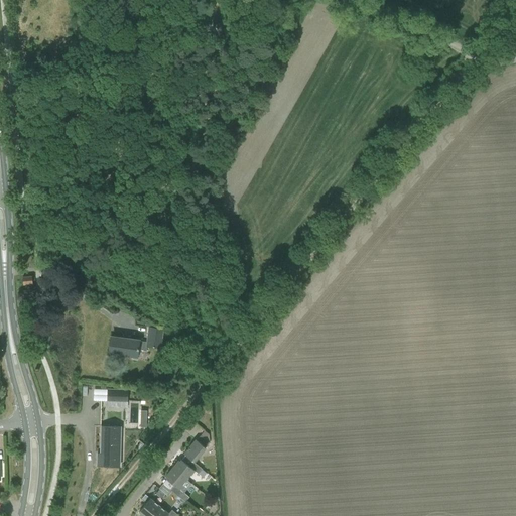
[(31,276),(22,277),(22,284),(32,284),(31,276)]
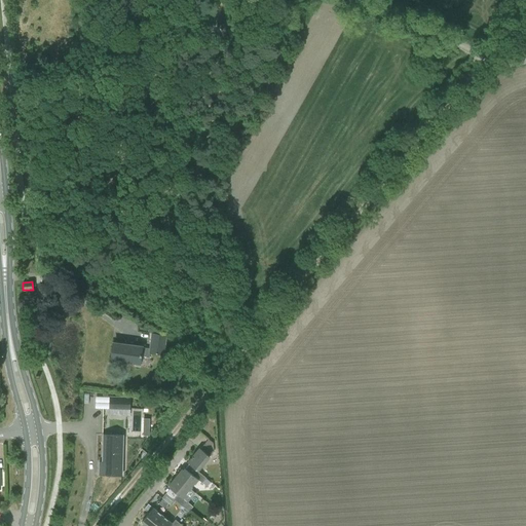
[(142,346),(120,343),(116,343),(114,360),(117,361),(120,362),(120,361),(139,364),(140,357),(149,358),(149,352),(163,354),(165,335),(151,333),(149,348),(142,347),(142,346)]
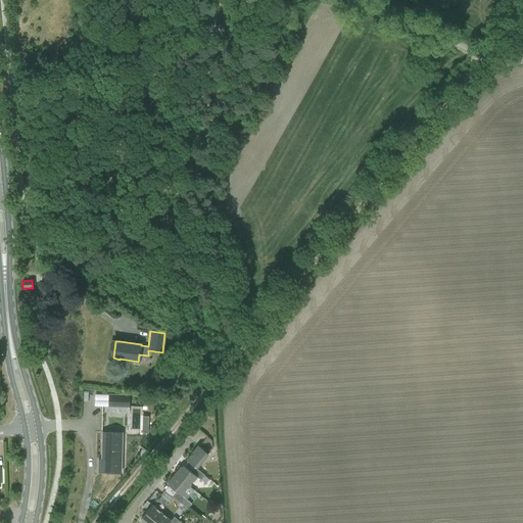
[(108,408),(129,408),(130,394),(108,394),(108,408)]
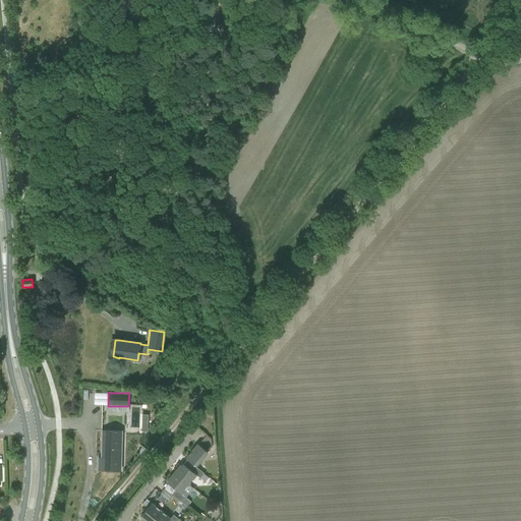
[(120,470),(121,430),(102,430),(101,458),(98,458),(98,465),(101,465),(101,470),(120,470)]
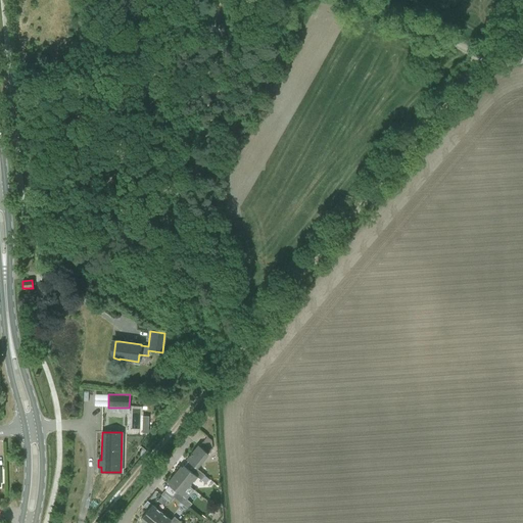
[(196,469),(211,448),(203,441),(199,446),(198,445),(186,460),(195,468),(196,469)]
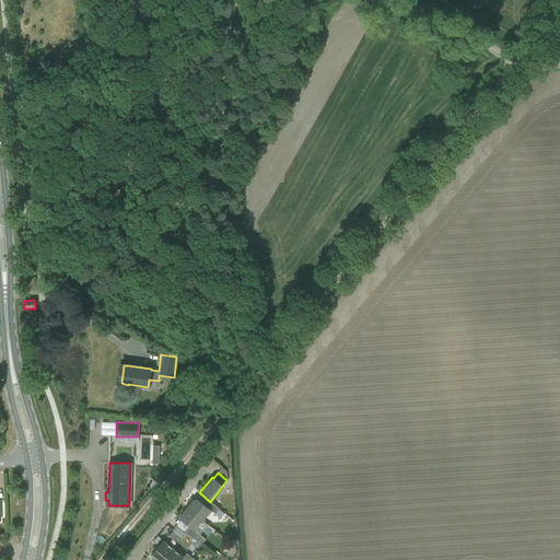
[(224,522),(228,516),(210,502),(209,501),(205,506),(196,498),(187,508),(203,522),(211,511),(224,522)]
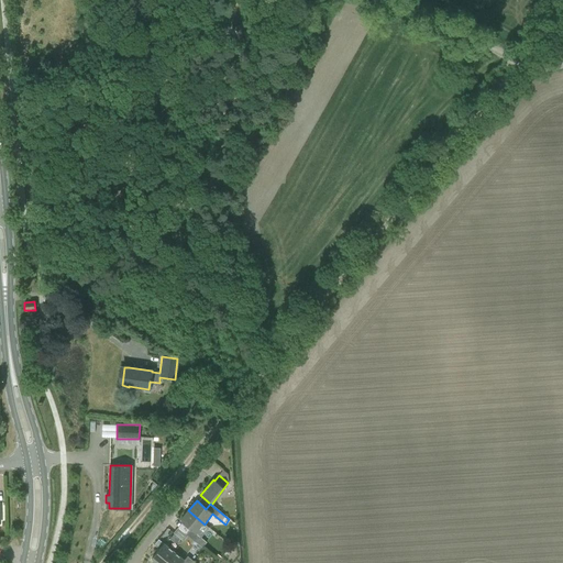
[(205,525),(188,510),(179,521),(189,529),(186,534),(187,536),(202,548),(207,542),(196,534),(205,525)]
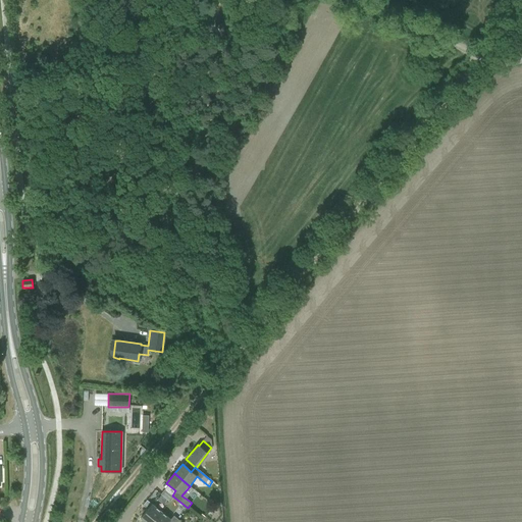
[(169,502),(173,497),(172,496),(164,489),(160,494),(169,502)]
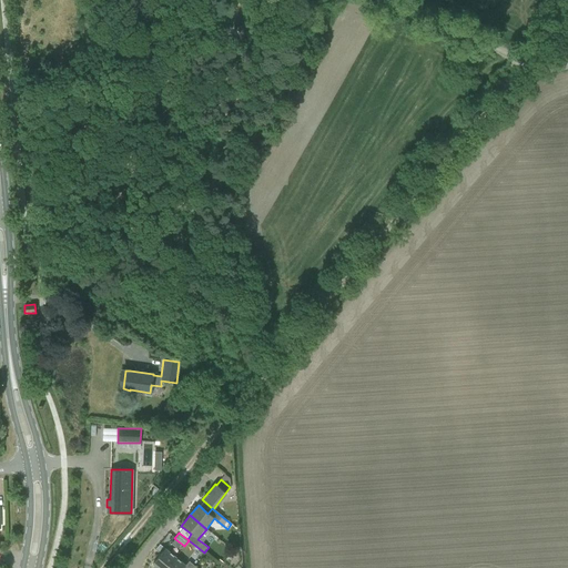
[(171,544),(176,549),(181,544),(175,539),(171,544)]
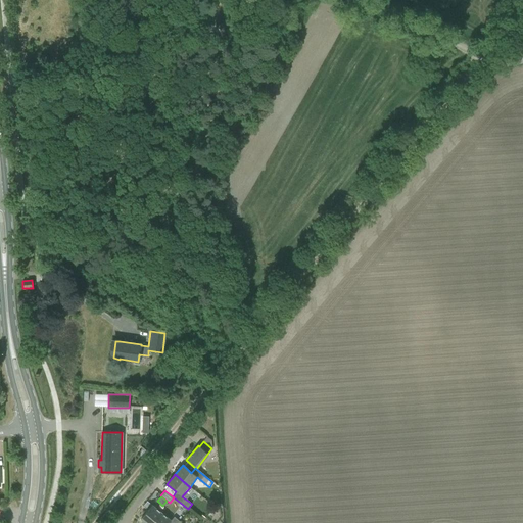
[(143,522),(152,522),(161,513),(160,511),(159,512),(151,506),(140,520),(143,522)]
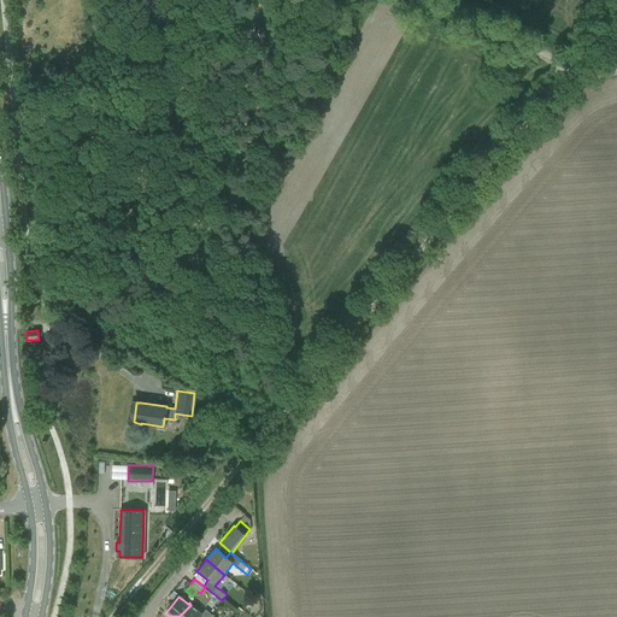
[(180,616),(207,616),(211,615),(205,610),(201,613),(197,610),(195,610),(192,607),(193,606),(191,605),(180,616)]
